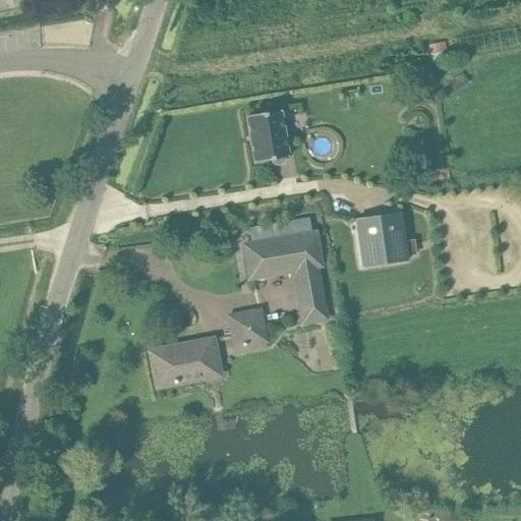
[(433,53),(447,50),(445,42),(429,45),(430,53),(433,53)]
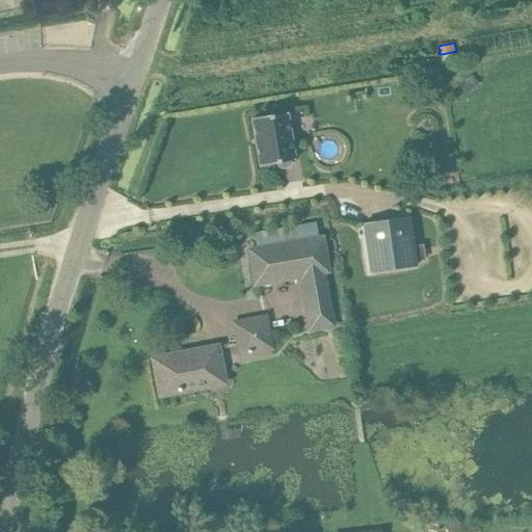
[(471,75),(459,82),(466,92),(478,84),(471,75)]
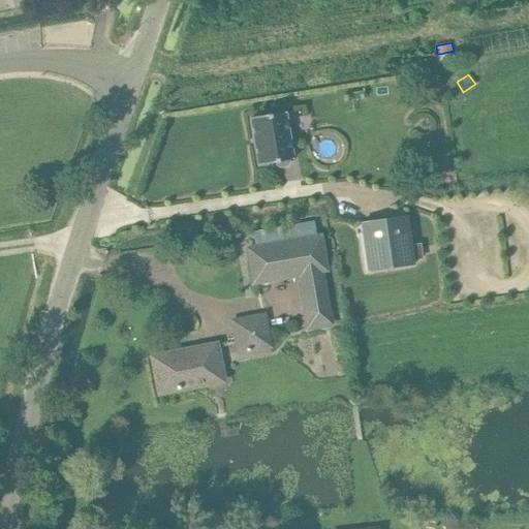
[(289,161),(292,160),(285,113),(251,118),(258,165),(276,163),(276,165),(279,168),(287,166),(290,163),(289,161)]
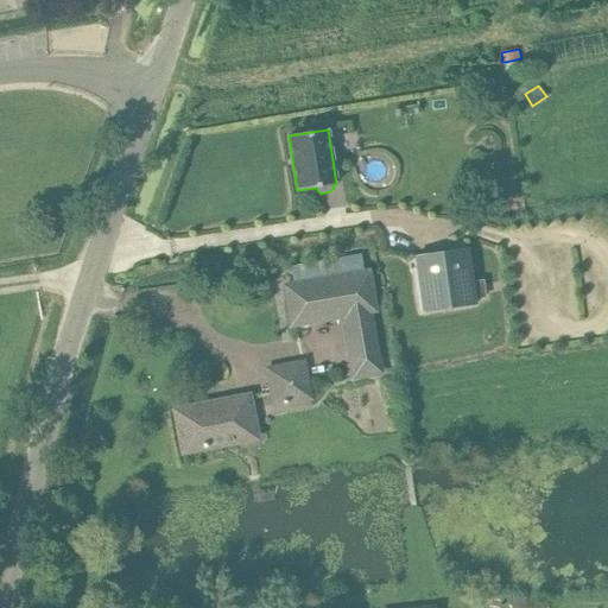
[(474,306),(474,299),(485,297),(482,280),(472,282),(467,249),(415,257),(423,314),(474,306)]
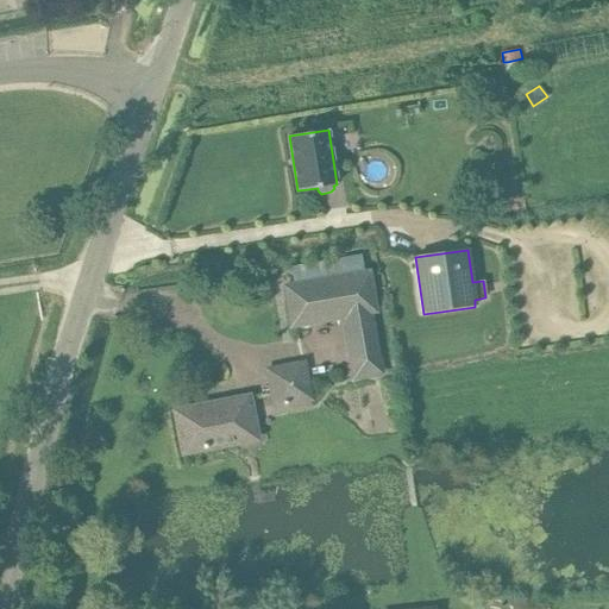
[(288,328),(340,320),(350,381),(383,375),(374,314),(378,313),(370,268),(280,283),(288,328)]
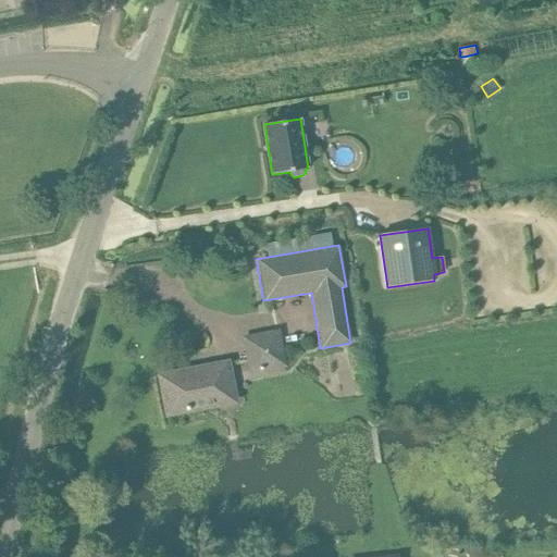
[(276,330),(242,337),(249,374),(284,368),(276,330)]
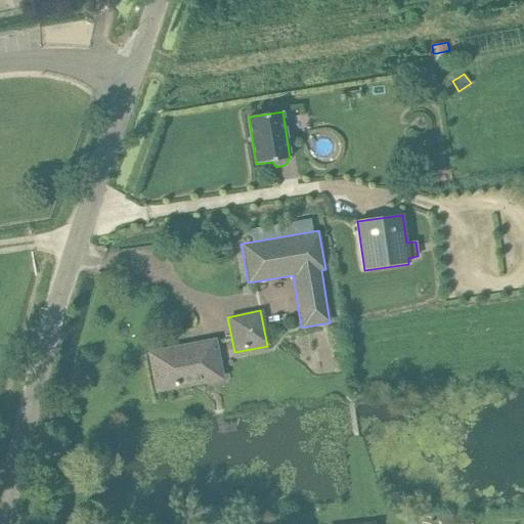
[(149,353),(156,383),(172,380),(173,386),(204,380),(203,374),(218,370),(213,341),(149,353)]
